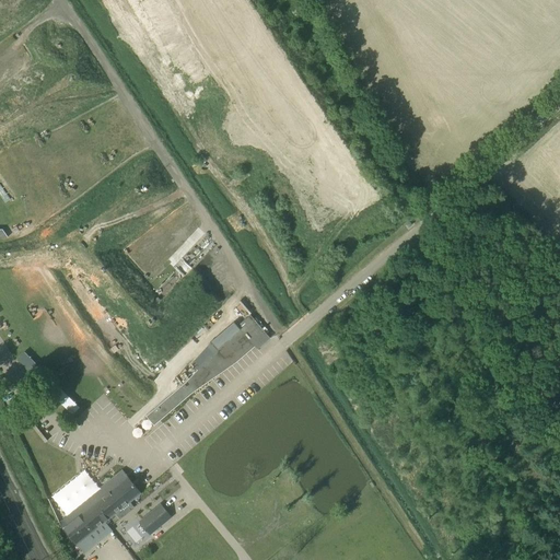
[(162,245),(154,248),(161,259),(168,255),(162,245)]
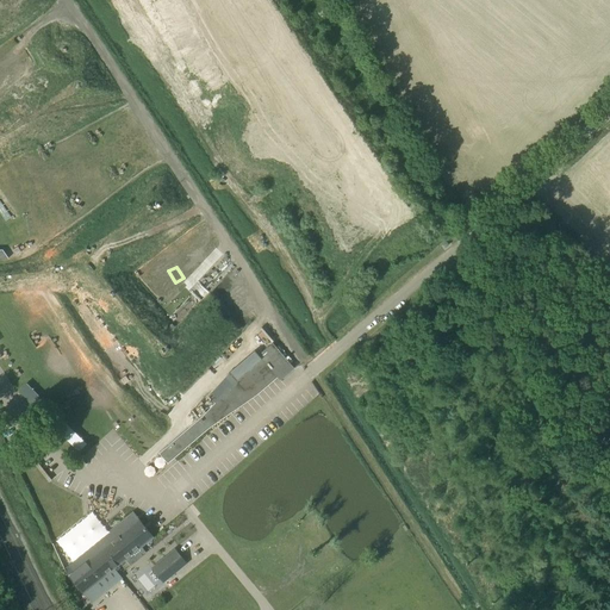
[(200,419),(160,454),(168,464),(209,429),(256,396),(278,377),(280,380),(294,368),(273,343),(259,355),(261,359),(241,377),(200,419)]
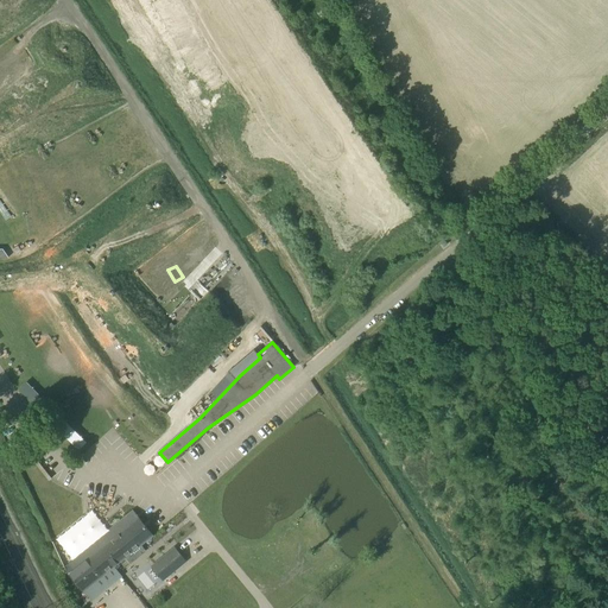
[(86,443),(59,415),(51,423),(77,450),(86,443)]
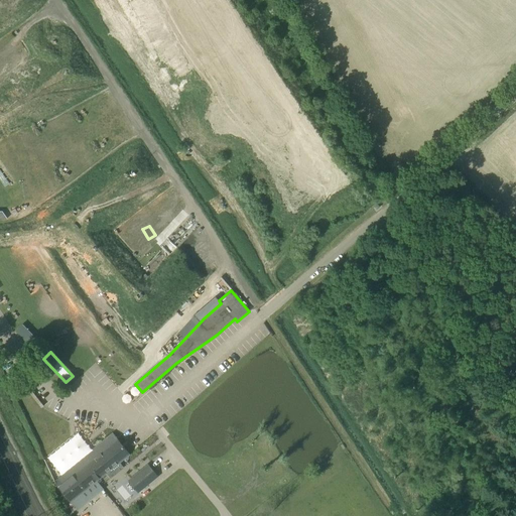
[(100,478),(129,455),(113,434),(84,458),(100,478)]
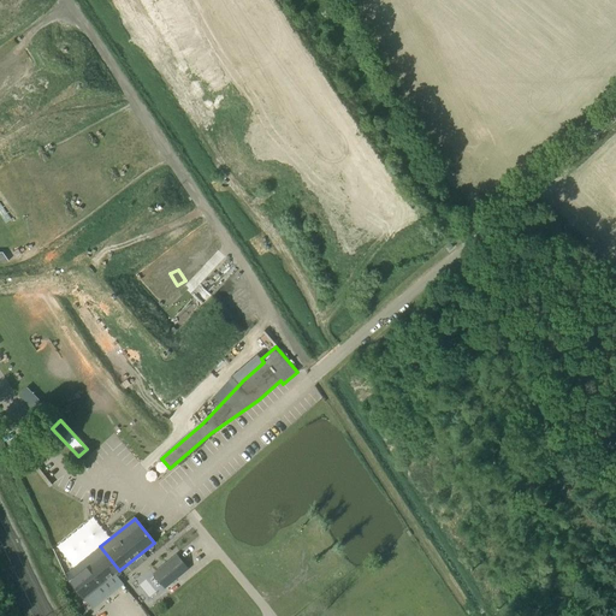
[(84,599),(86,598),(93,608),(123,584),(116,574),(119,570),(100,546),(83,560),(70,570),(75,578),(70,581),(84,599)]
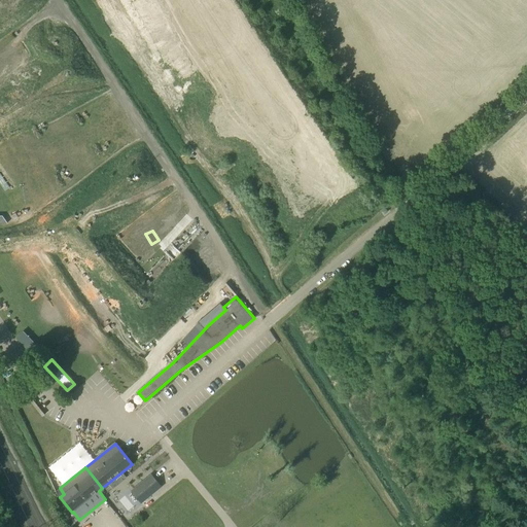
[(151,475),(131,491),(141,503),(162,486),(151,475)]
